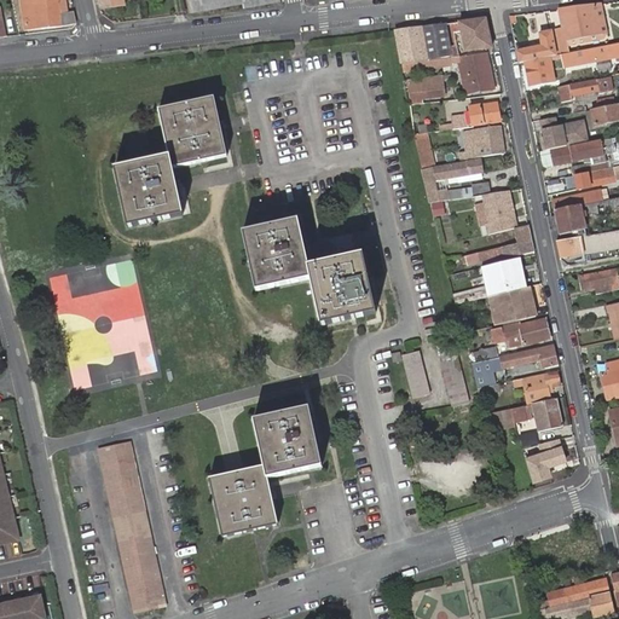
[(77,23),(75,11),(69,12),(62,13),(58,0),(23,0),(27,29),(65,25),(77,23)]
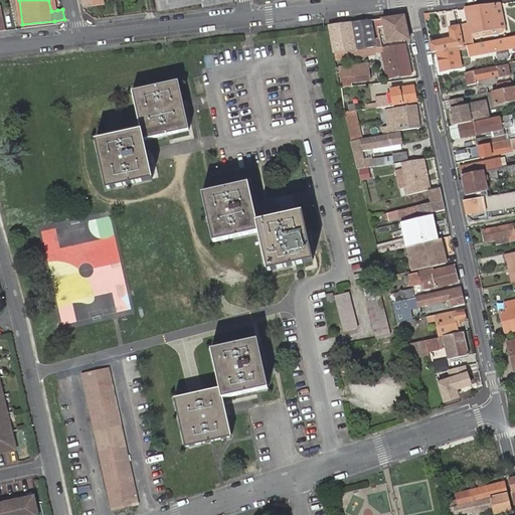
[(54,0),(48,0),(51,11),(57,10),(54,0)]
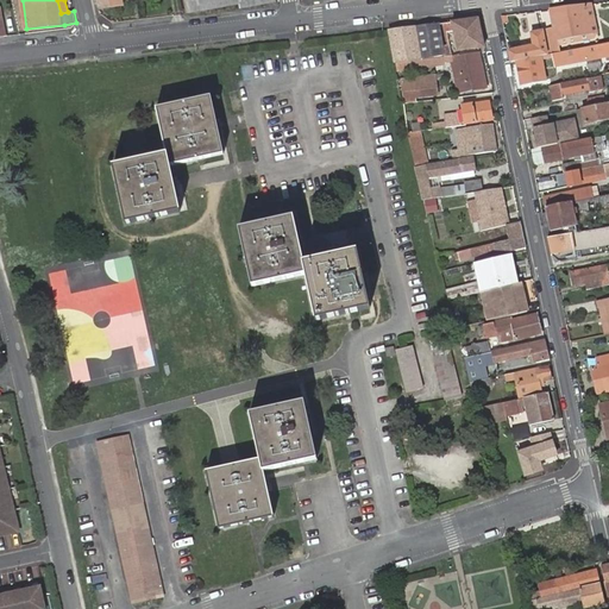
[(184,0),(188,12),(240,1),(246,0),(262,0),(263,2),(276,0),(275,0),(184,0)]
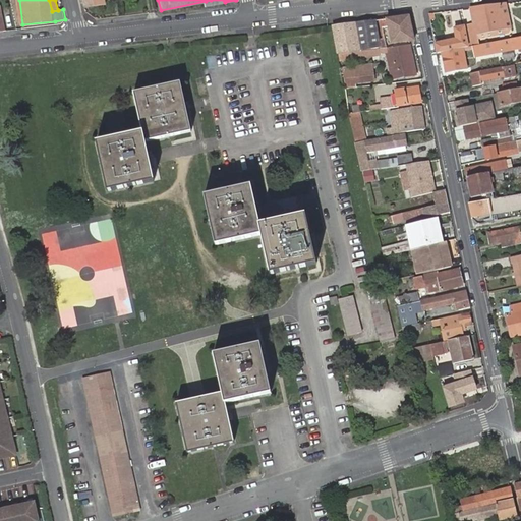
[(511,31),(506,4),(501,5),(507,31),(511,31)]
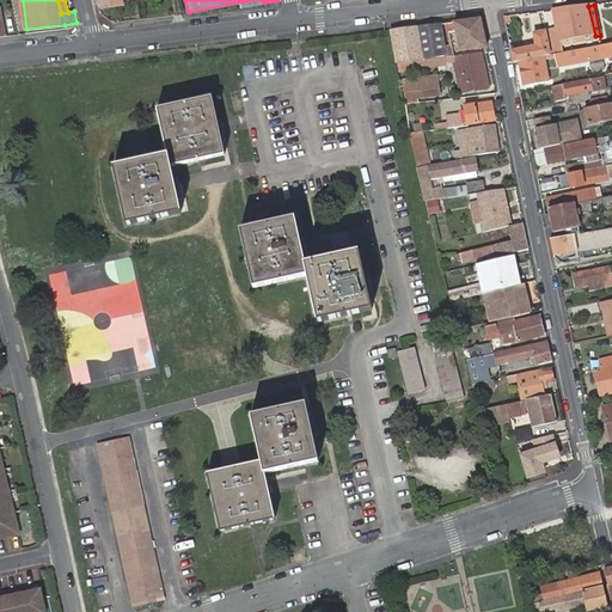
[(550,55),(556,54),(562,53),(560,43),(595,36),(588,6),(554,11),(557,29),(545,31),(550,55)]
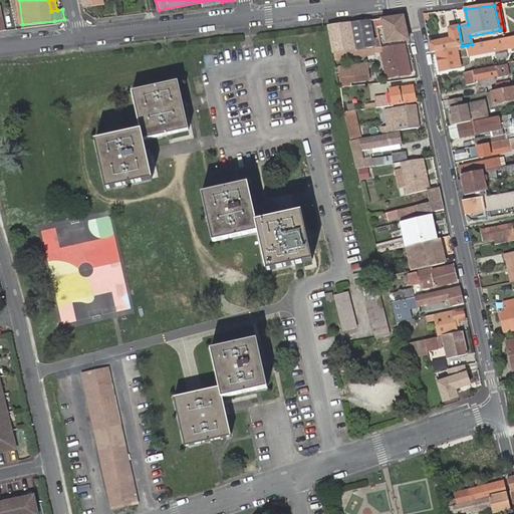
[(382,18),(388,43),(409,40),(403,15),(382,18)]
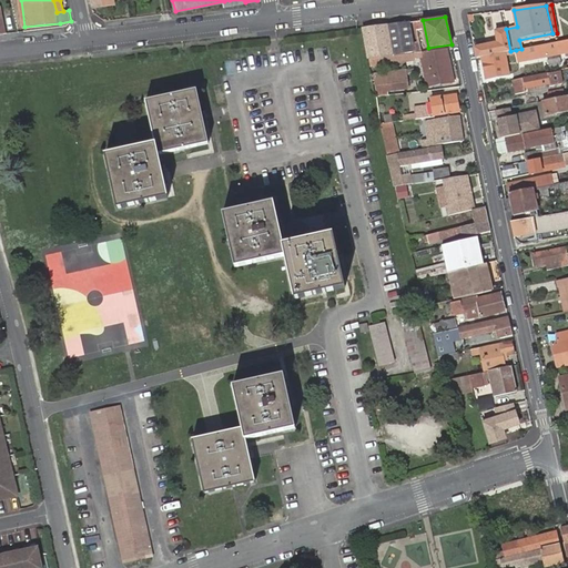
[(423,20),(387,24),(394,51),(397,51),(398,56),(402,54),(413,53),(421,52),(428,51),(428,48),(423,20)]
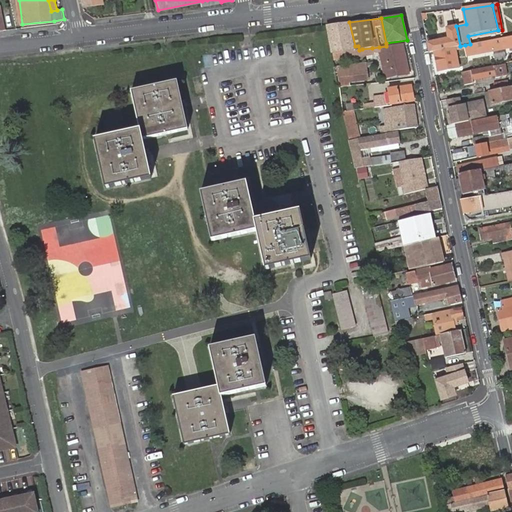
[(328,25),(333,53),(335,53),(341,52),(359,50),(358,46),(355,46),(349,22),(328,25)]
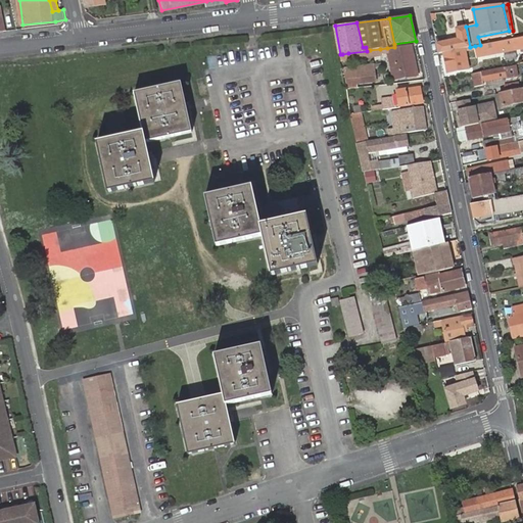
[(459,40),(437,44),(438,54),(444,53),(456,50),(463,49),(464,49),(470,47),(466,27),(457,29),(459,40)]
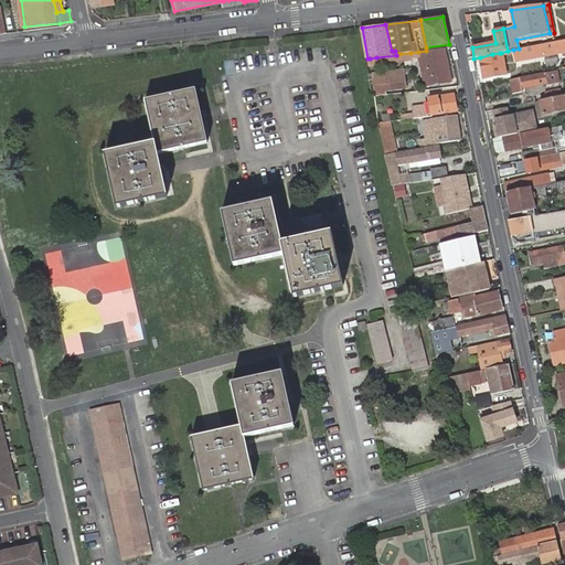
[(564,51),(564,39),(519,49),(513,50),(515,61),(564,51)]
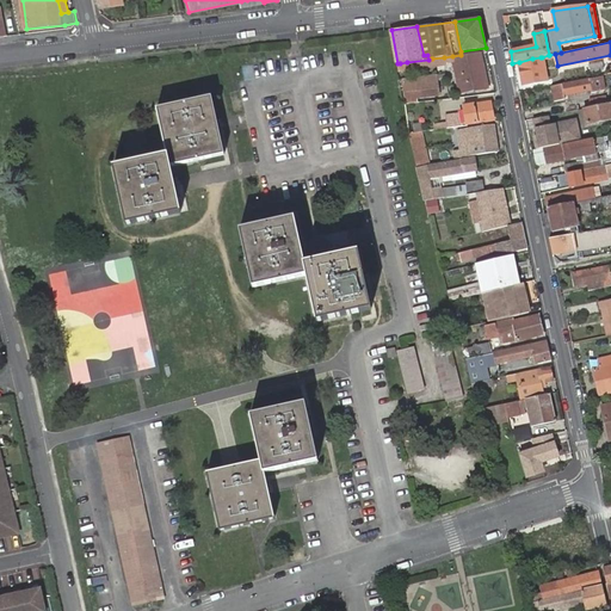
[(452,56),(444,57),(445,62),(454,61),(461,92),(487,87),(481,55),(463,57),(463,56),(454,57),(452,56)]
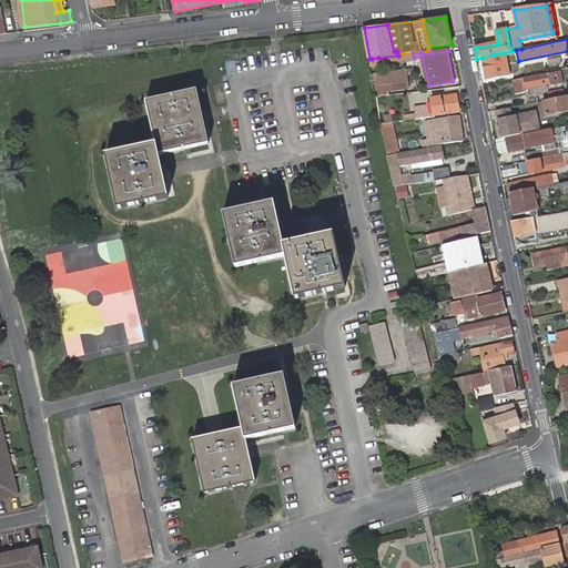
[(413,53),(402,54),(398,56),(378,58),(379,64),(414,61),(413,53)]
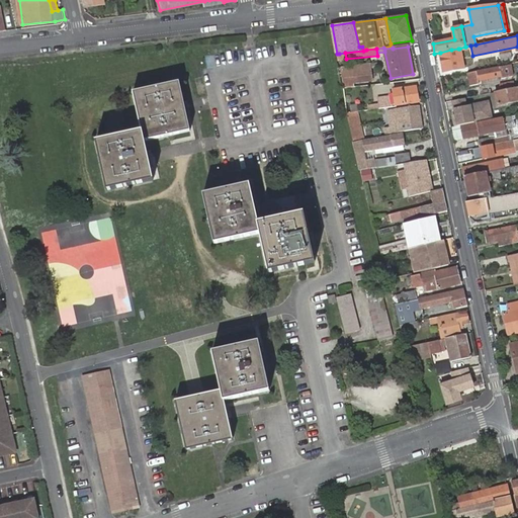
[(458,49),(451,50),(440,53),(444,72),(463,68),(459,49),(458,49)]
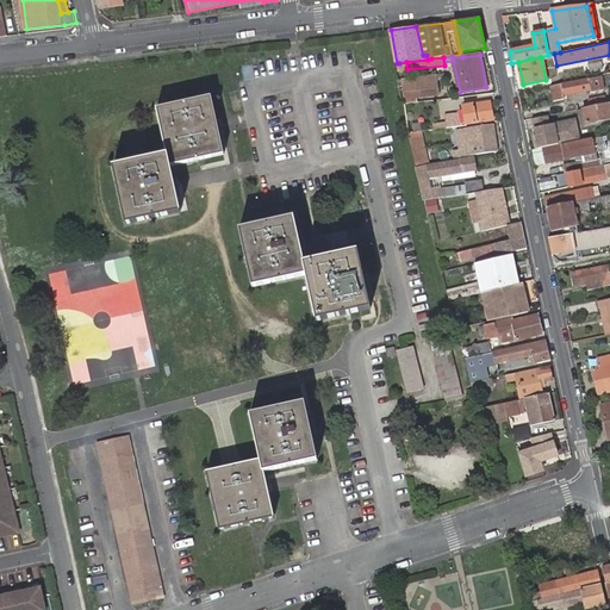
[(424,76),(403,80),(406,97),(412,95),(414,99),(437,94),(435,81),(425,82),(424,76)]
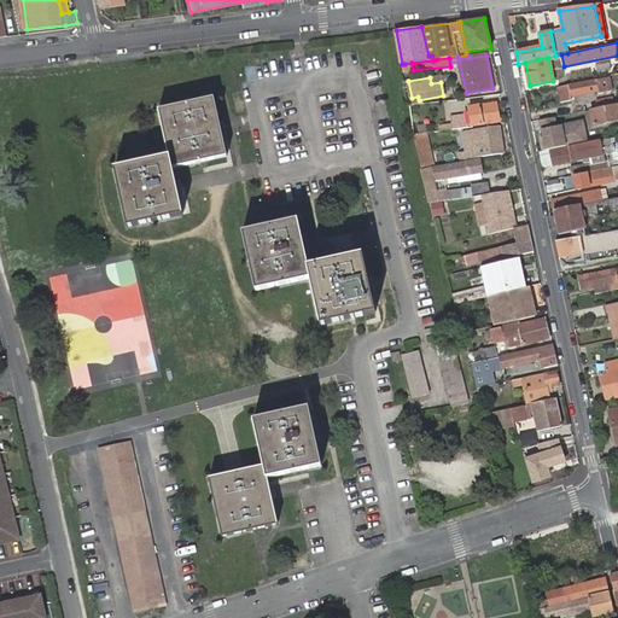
[(610,79),(559,88),(563,103),(572,101),(571,95),(573,95),(596,91),(598,94),(612,91),(610,79)]
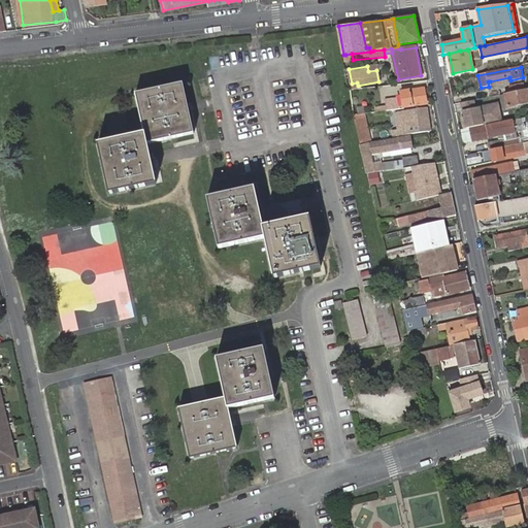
[(524,83),(509,85),(509,92),(524,89),(524,83)]
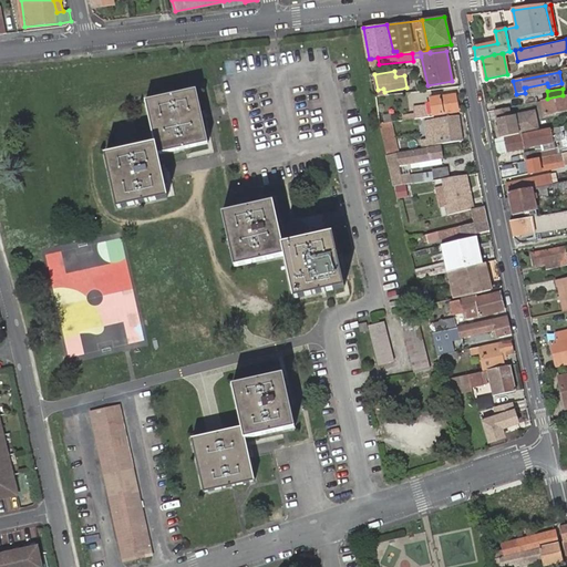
[(377,99),(377,107),(387,106),(389,112),(402,110),(401,104),(409,103),(408,93),(377,99)]
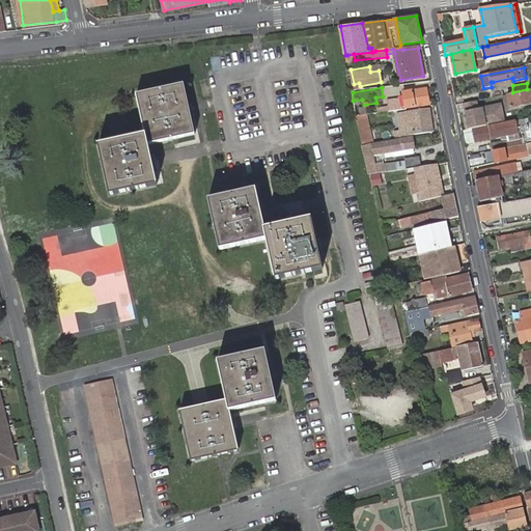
[(110,196),(129,192),(156,187),(147,146),(193,137),(183,88),(136,98),(144,137),(100,147),(110,196)]
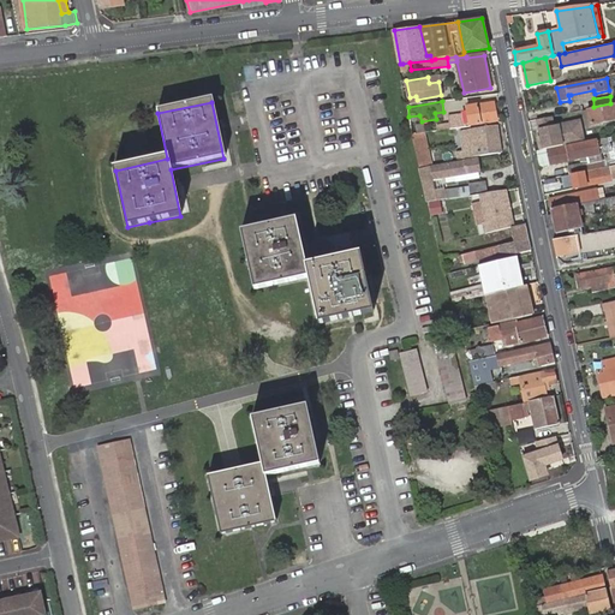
[(494,103),(467,108),(469,112),(457,114),(459,125),(470,123),(471,126),(497,120),(494,103)]
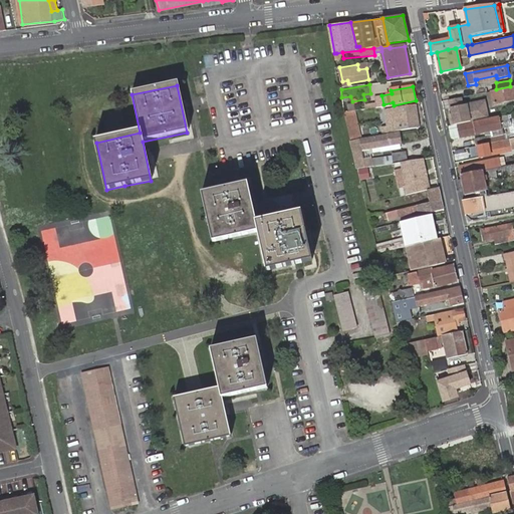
[(513,87),(492,92),(494,103),(513,99),(513,87)]
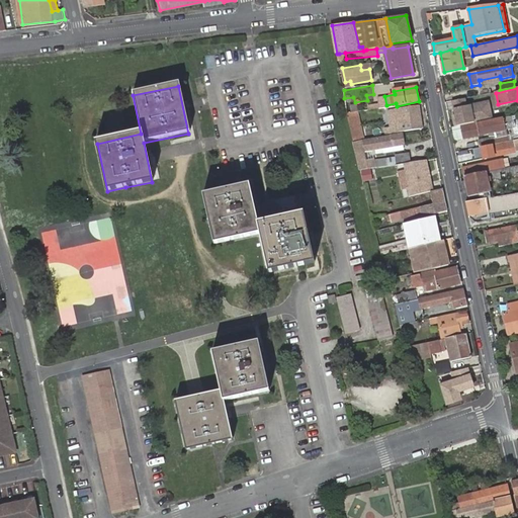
[(384,96),(377,97),(379,106),(386,105),(384,96)]
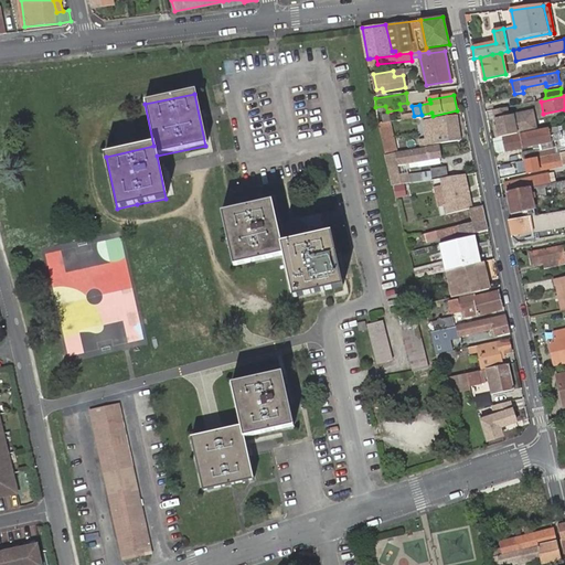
[(494,116),(499,137),(548,127),(547,121),(530,124),(528,124),(529,127),(525,127),(522,110),(494,116)]
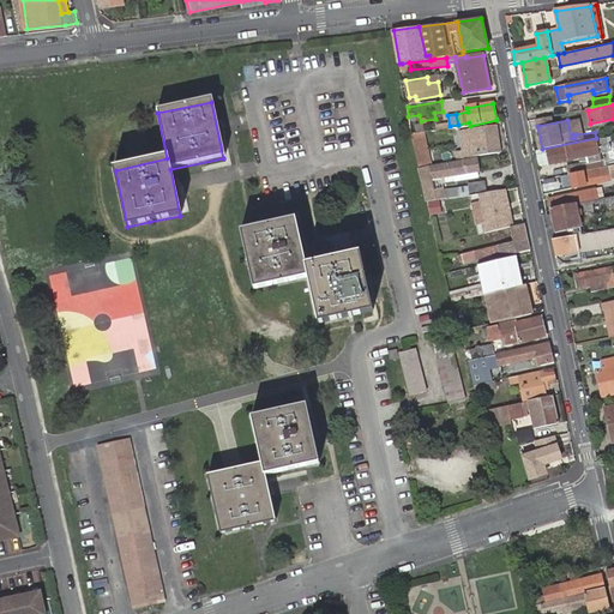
[(410,126),(413,133),(422,132),(439,131),(437,124),(410,126)]
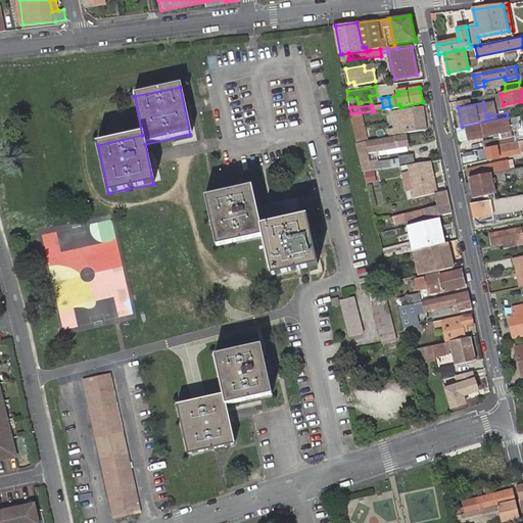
[(399,109),(391,110),(393,127),(388,128),(388,134),(426,130),(423,107),(399,109)]
